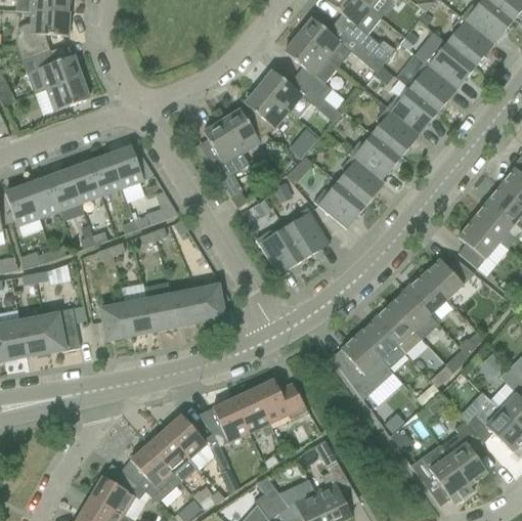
[(16,0),(16,11),(31,11),(31,10),(70,13),(70,11),(68,11),(69,4),(71,4),(72,0),(16,0)]
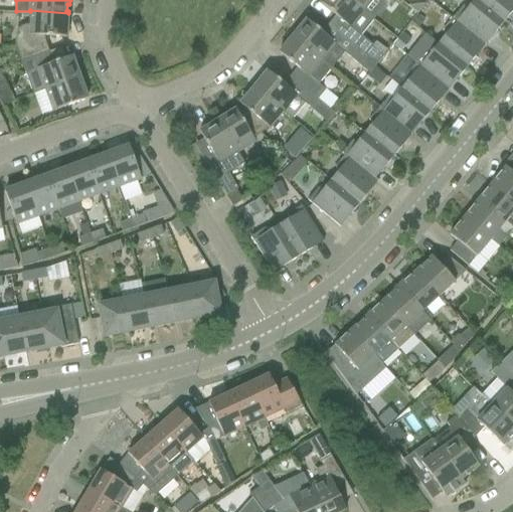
[(375,18),(363,9),(352,0),(322,0),(321,1),(337,14),(330,22),(366,52),(377,61),(383,54),(372,44),(373,43),(362,33),(375,18)]
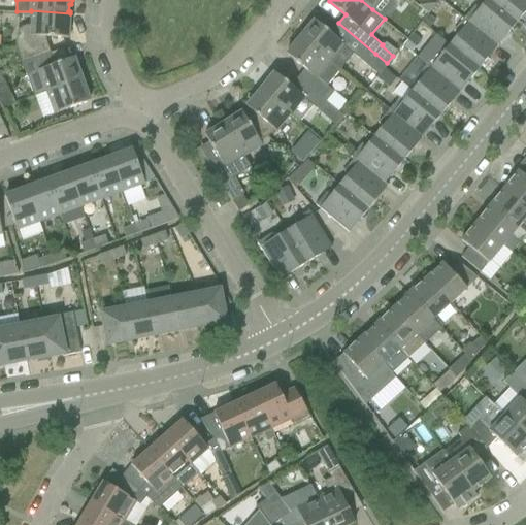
[(361,0),(372,9),(380,0),(395,0),(399,3),(401,0),(361,0)]
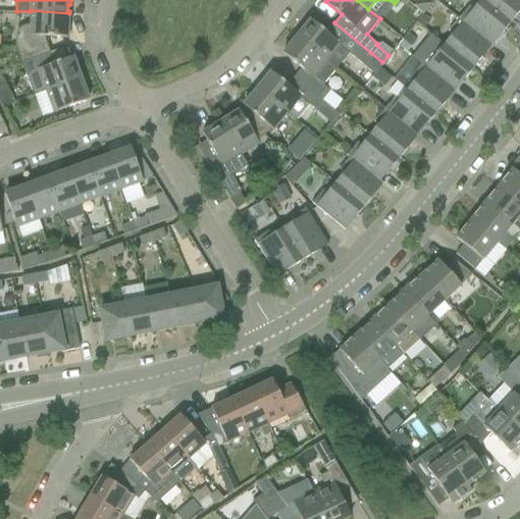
[(492,44),(512,21),(485,0),(479,0),(474,7),(470,4),(460,16),(492,44)]
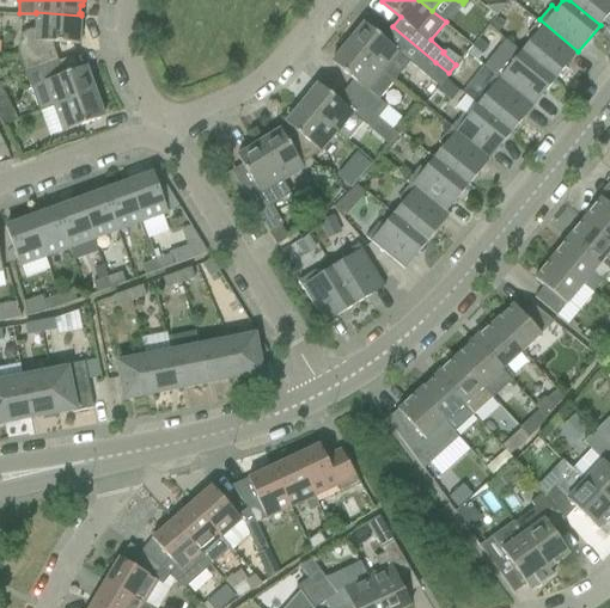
[(569,0),(601,25),(609,12),(609,0),(569,0)]
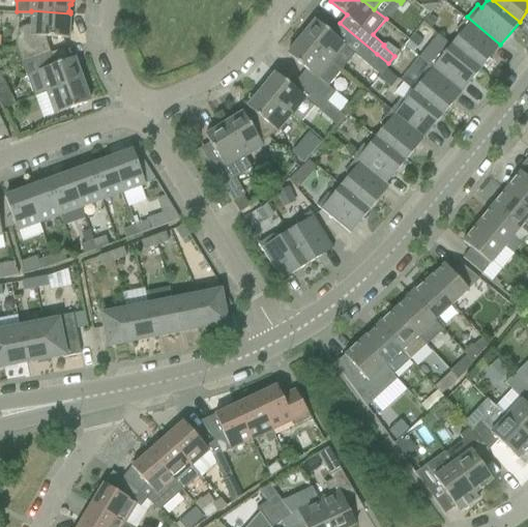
[(69,36),(70,13),(31,10),(31,12),(33,12),(32,24),(27,24),(19,29),(18,46),(23,62),(52,52),(48,39),(48,35),(69,36)]
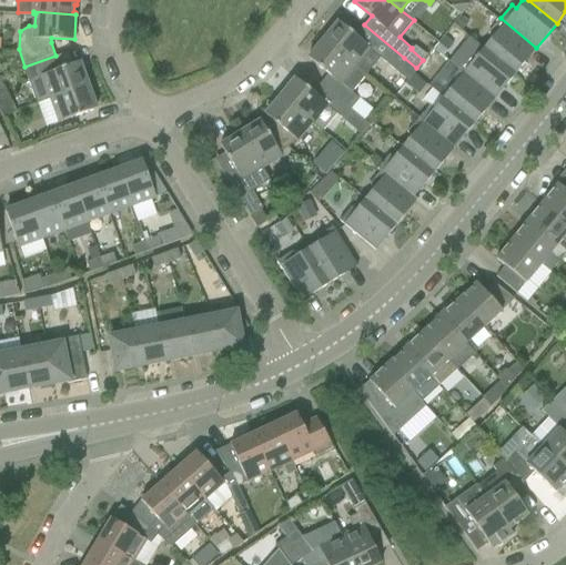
[(516,72),(536,48),(501,18),(489,32),(493,36),(484,46),(516,72)]
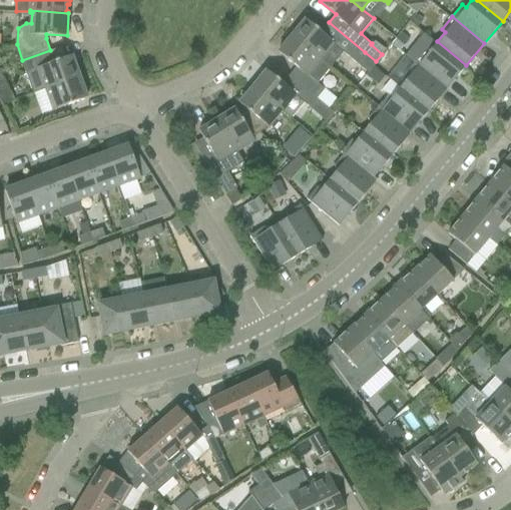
[(365,52),(329,22),(322,31),(306,18),(293,34),(331,65),(343,50),(357,61),(365,52)]
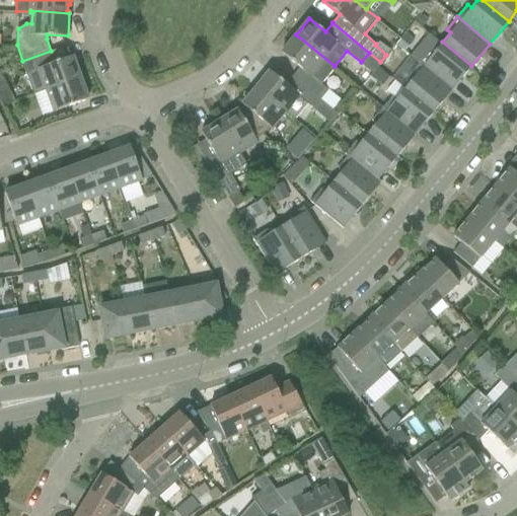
[(335,66),(296,34),(282,51),(301,66),(294,75),(321,98),(329,88),(321,82),(335,66)]
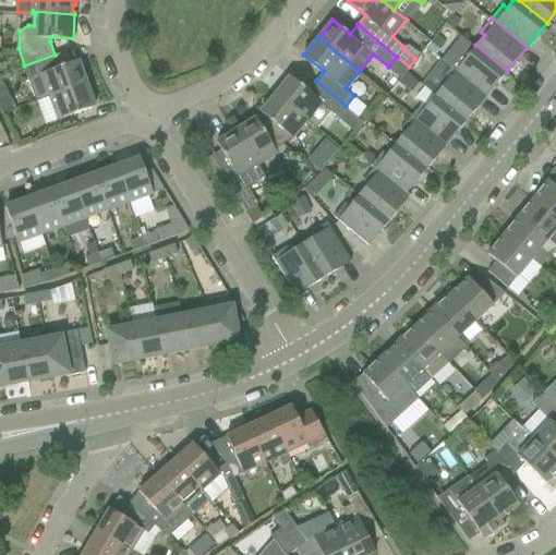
[(487,95),(507,71),(475,45),(467,56),(462,52),(451,67),(487,95)]
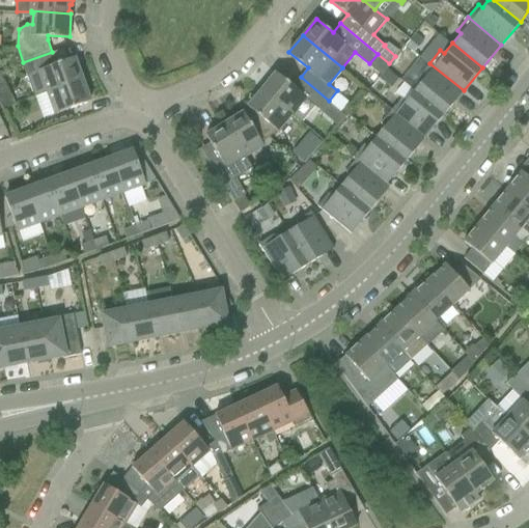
[(56,63),(52,52),(23,62),(35,93),(48,88),(49,90),(83,78),(76,56),(56,63)]
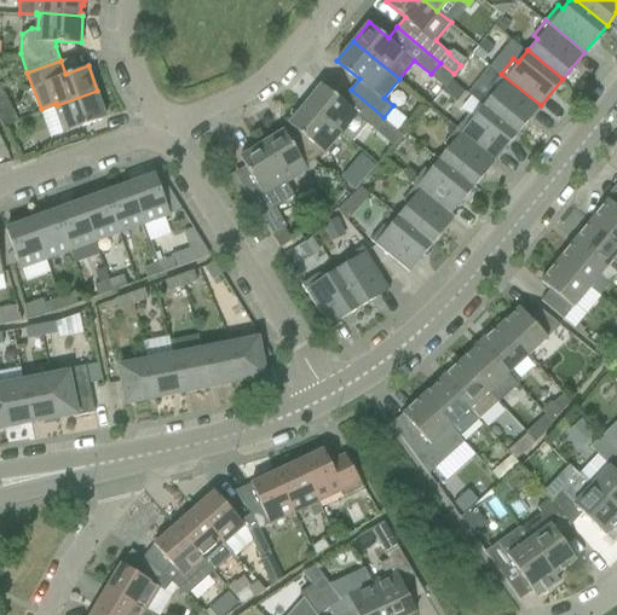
[(484,83),(474,96),(484,104),(518,133),(531,117),(541,105),(501,74),(490,87),(484,83)]
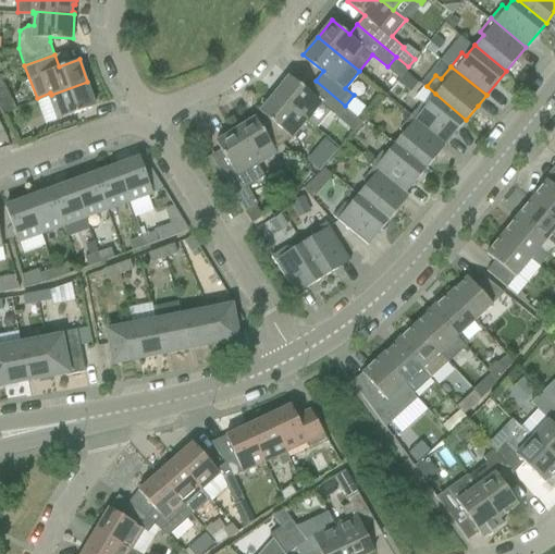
[(345,106),(316,81),(308,89),(290,75),(275,93),(307,119),(307,118),(317,126),(330,110),(337,115),(345,106)]
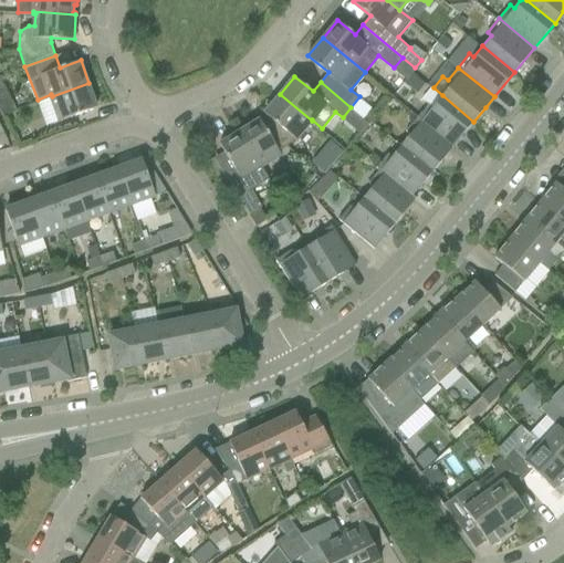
[(97,106),(89,83),(52,96),(60,120),(97,106)]
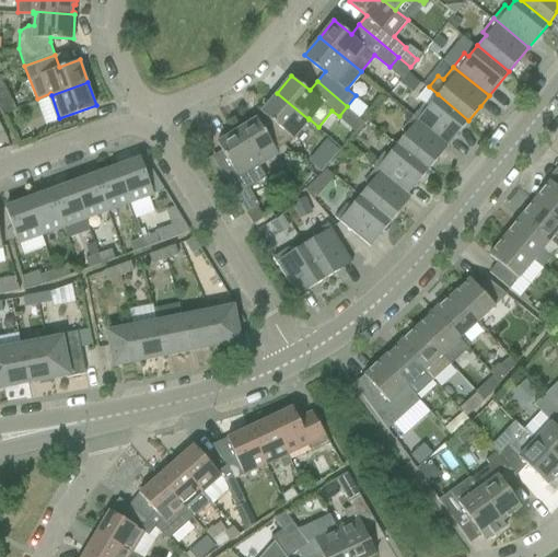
[(6,86),(0,89),(0,100),(10,95),(6,86)]
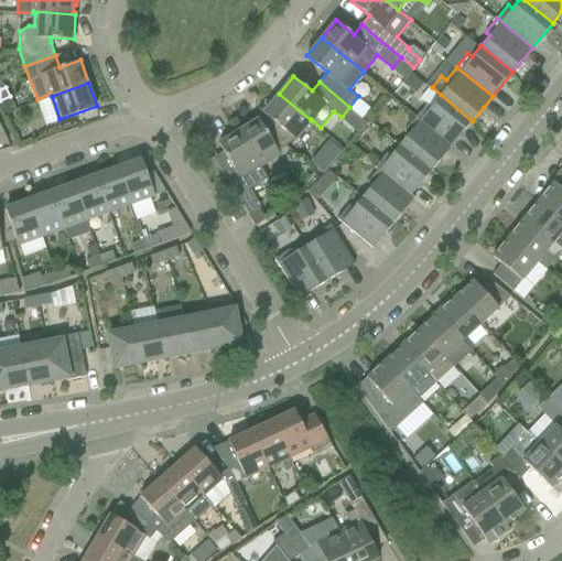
[(294,137),(296,138),(311,120),(279,94),(265,111),(266,114),(260,119),(272,138),(283,127),(294,137)]
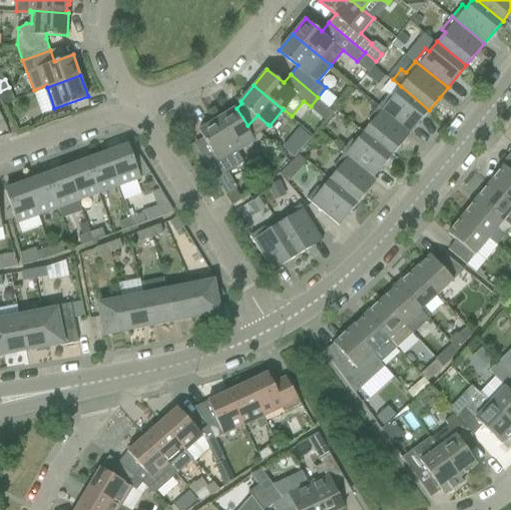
[(411,132),(429,110),(401,86),(392,96),(389,93),(379,105),(411,132)]
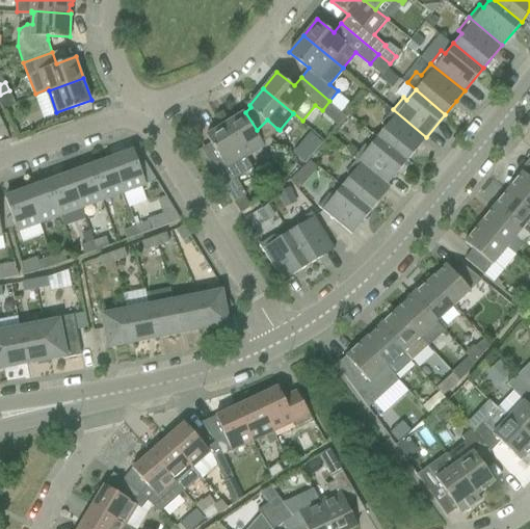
[(407,160),(426,137),(393,109),(381,123),(386,126),(377,135),(407,160)]
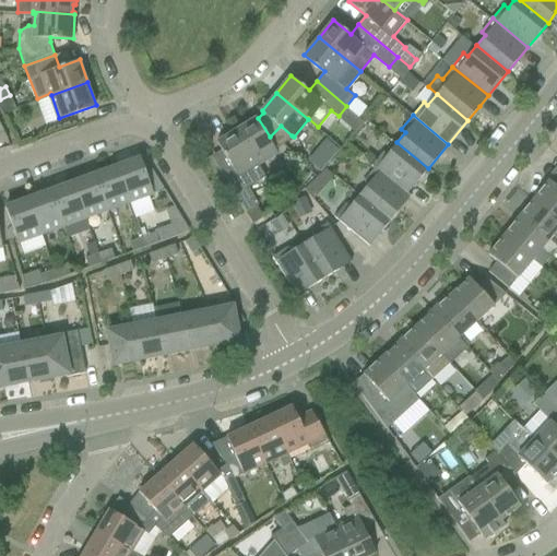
[(270,137),(258,118),(257,117),(237,129),(259,164),(279,152),(277,150),(292,135),(281,126),(270,137)]
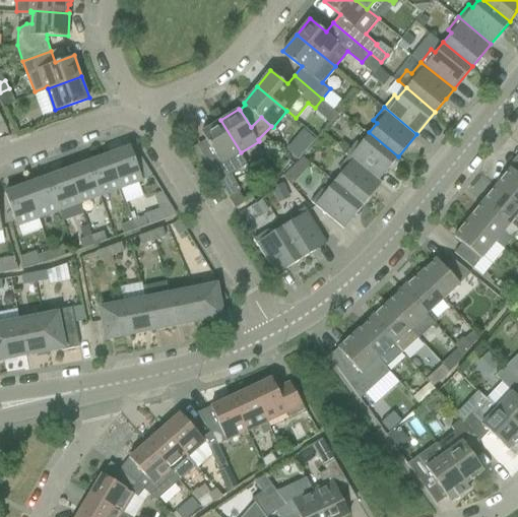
[(8,129),(2,117),(0,118),(0,131),(0,132),(8,129)]
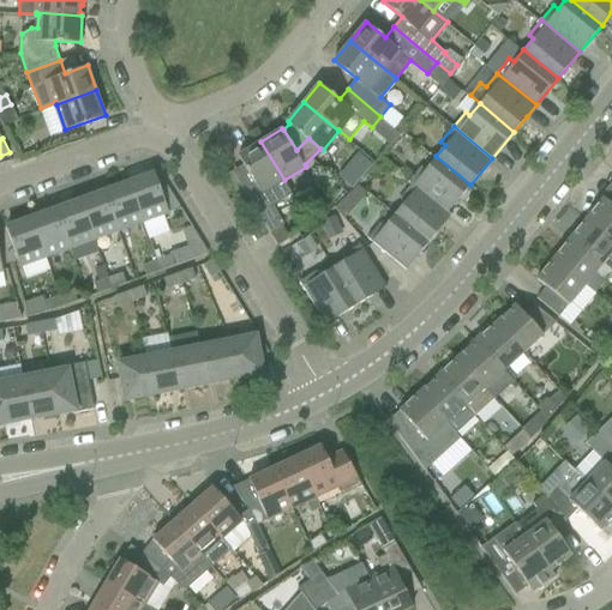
[(247,167),(235,174),(259,212),(271,204),(292,192),(285,180),(261,142),(239,155),(247,167)]
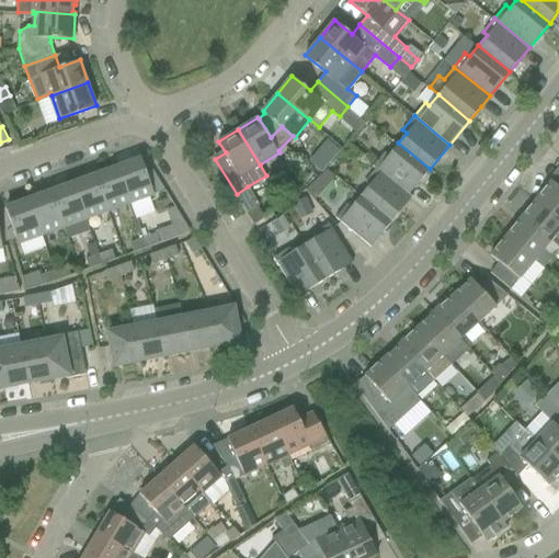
[(306,156),(322,169),(341,147),(324,133),(306,156)]
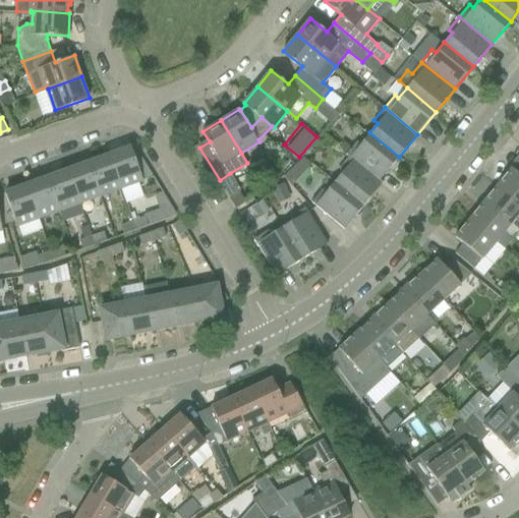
[(381,179),(399,157),(369,132),(361,142),(357,139),(347,153),(383,182),(384,181),(381,179)]
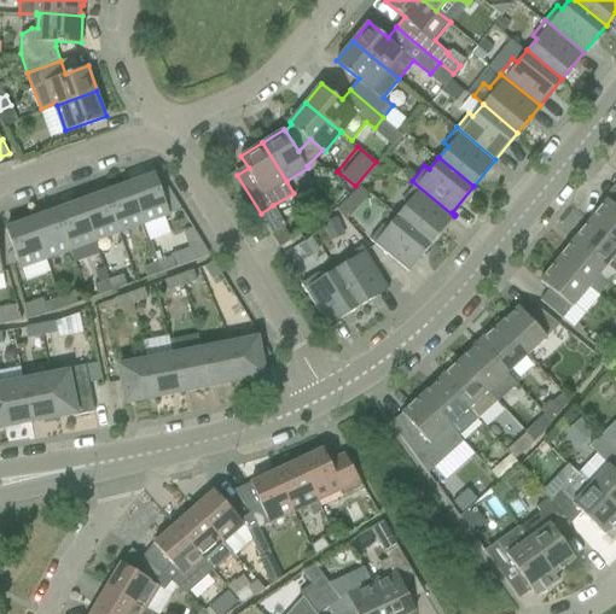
[(169,185),(162,188),(157,174),(132,182),(145,221),(152,238),(172,231),(164,214),(182,206),(169,185)]
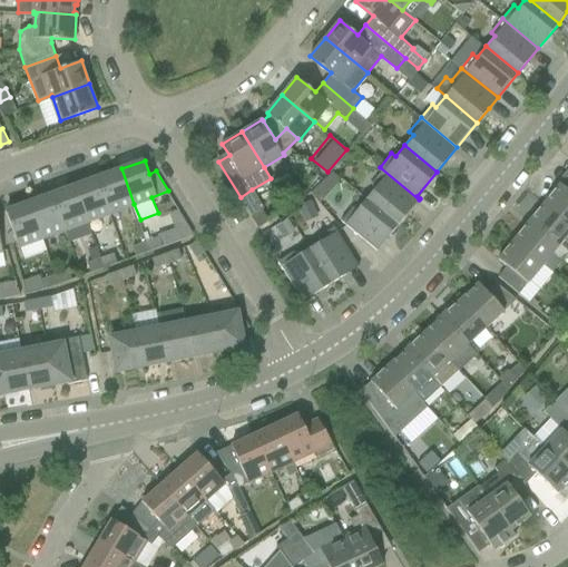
[(399,224),(419,199),(380,167),(382,169),(372,183),(375,186),(366,197),(399,224)]
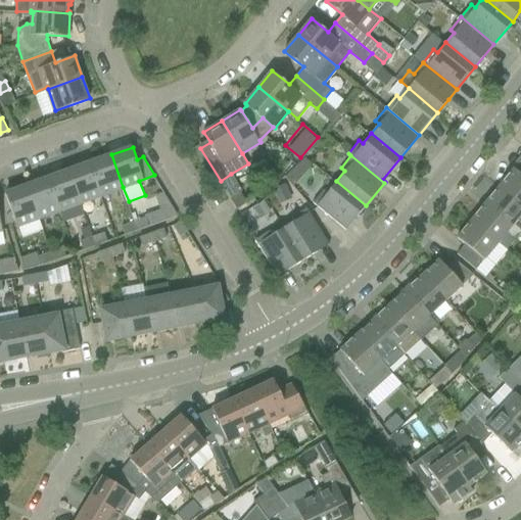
[(123,187),(111,154),(90,162),(102,194),(123,187)]
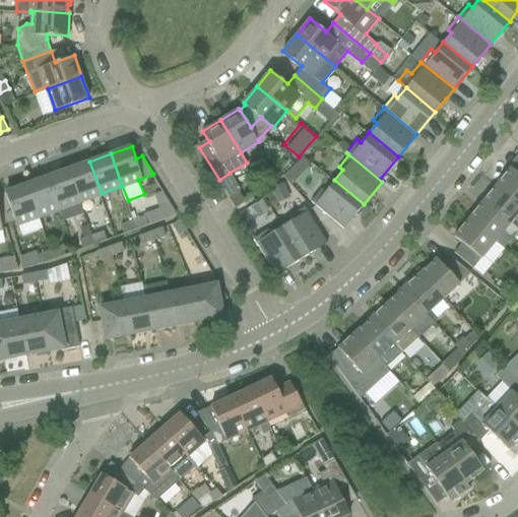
[(102,193),(89,162),(69,169),(80,201),(102,193)]
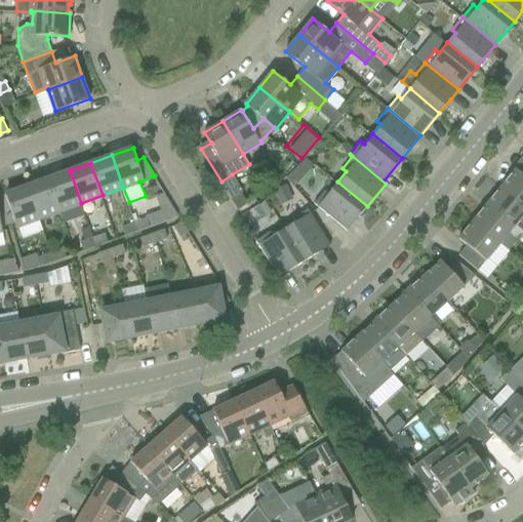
[(522,172),(517,168),(501,186),(522,202),(522,172)]
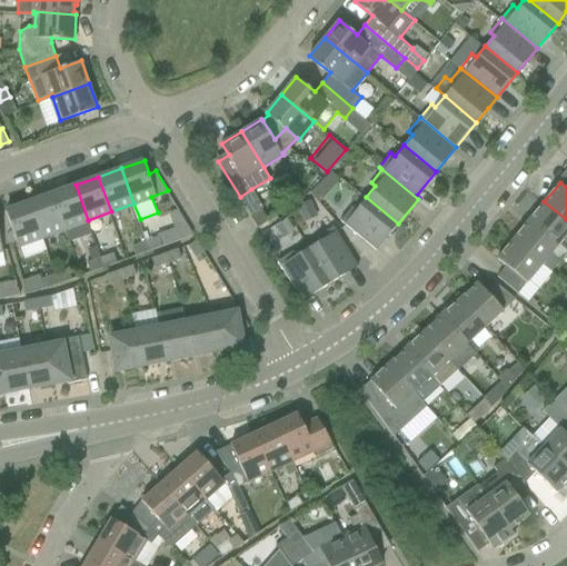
[(88,220),(76,185),(52,194),(66,228),(88,220)]
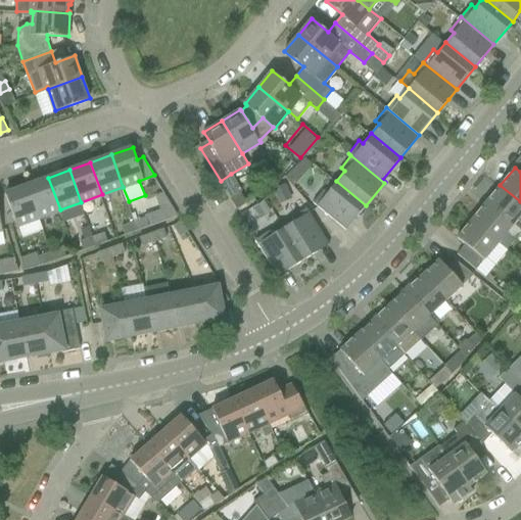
[(60,209),(48,178),(28,185),(39,218),(60,209)]
